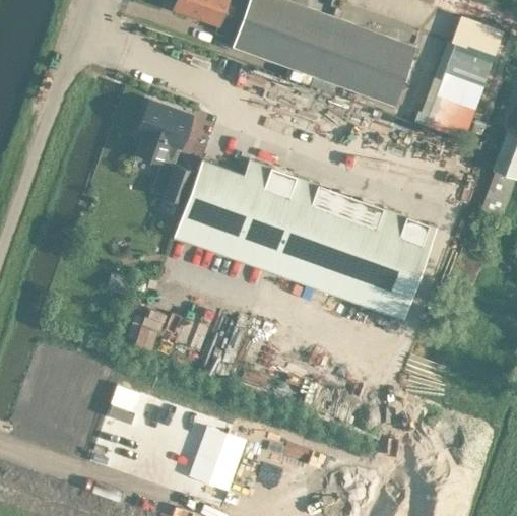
[(178,0),(175,10),(222,26),(232,0),(178,0)]
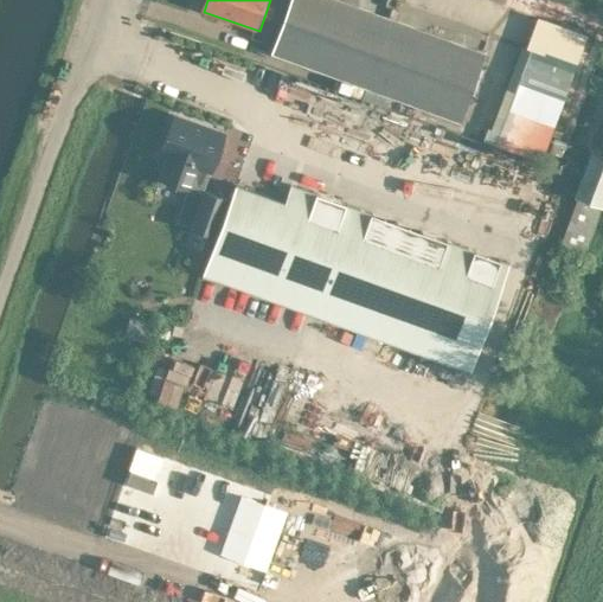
[(294,0),(275,55),(463,122),(487,58),(326,0),(294,0)]
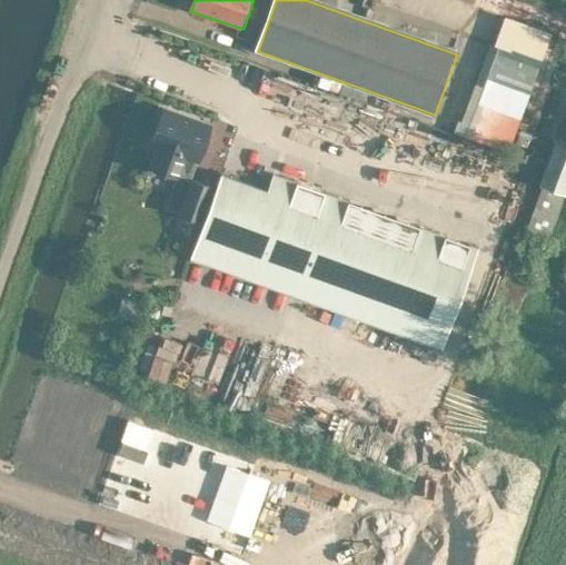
[(505,36),(517,40),(523,25),(510,20),(505,36)]
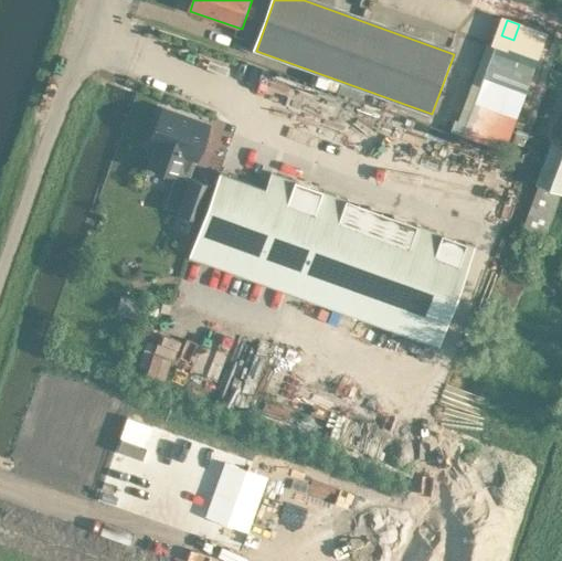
[(452,135),(505,155),(538,63),(501,50),(504,44),(495,31),(490,29),(452,135)]
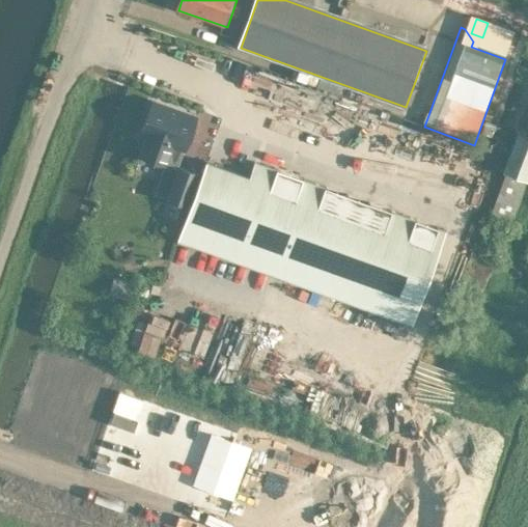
[(142,159),(168,167),(175,148),(187,153),(198,118),(155,103),(142,138),(148,140),(142,159)]
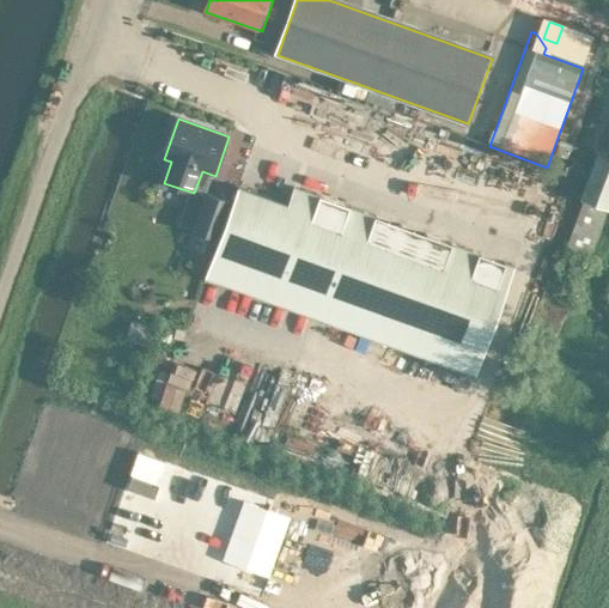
[(585,202),(608,210),(608,126),(583,201),(585,202)]
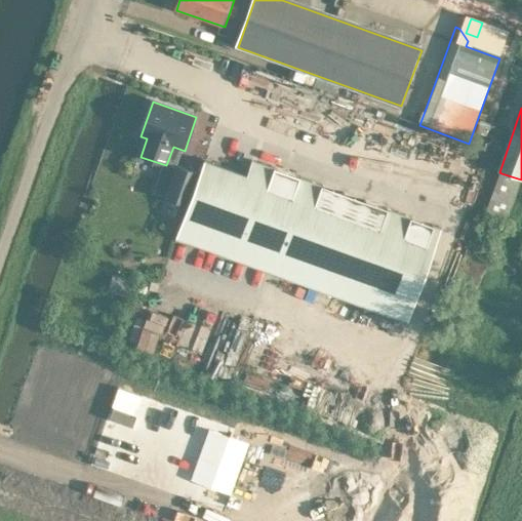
[(176,240),(408,325),(443,231),(253,161),(247,176),(204,162),(176,240)]
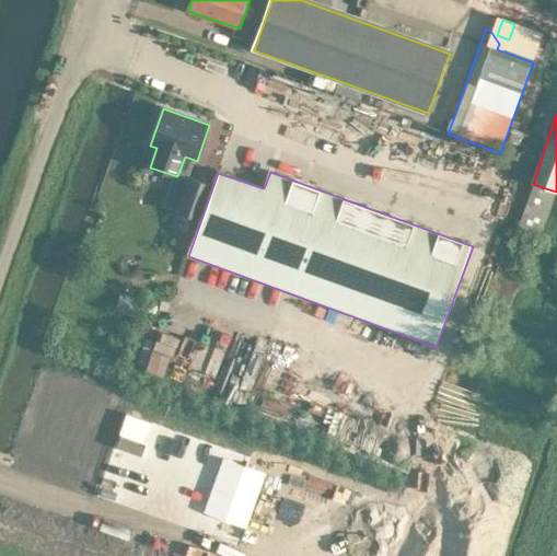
[(210,186),(189,178),(177,211),(198,219),(210,186)]
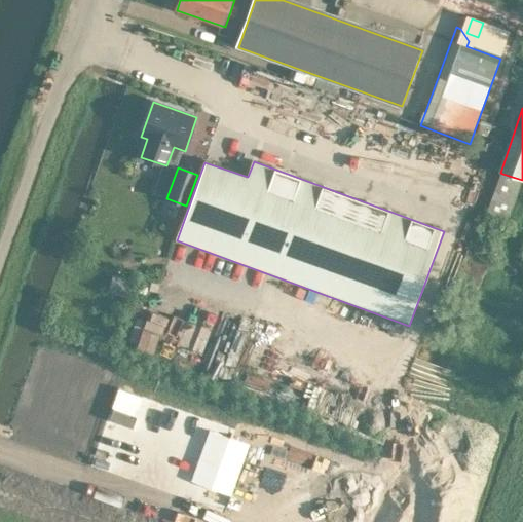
[(486,217),(509,225),(522,187),(522,180),(502,174),(486,217)]
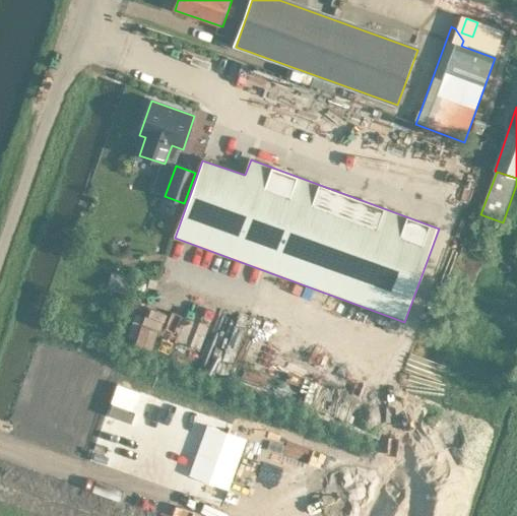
[(466,380),(466,396),(477,397),(478,380),(466,380)]
